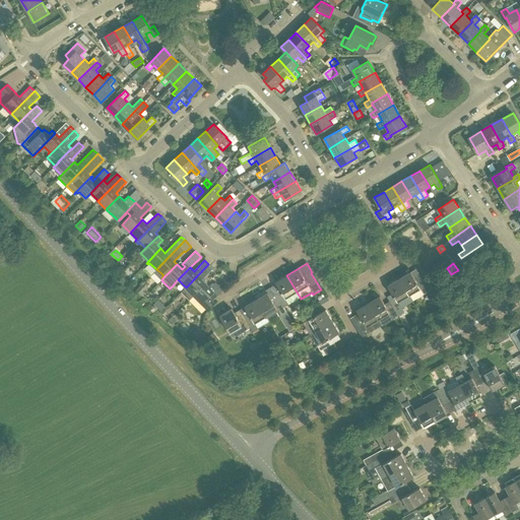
[(194,296),(206,283),(202,279),(213,269),(208,264),(186,287),(182,291),(190,301),(194,296)]
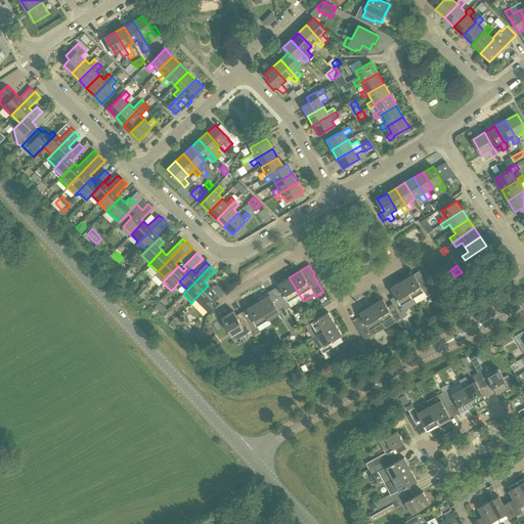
[(402,281),(412,298),(424,291),(427,296),(433,293),(435,297),(439,295),(436,291),(429,279),(426,281),(425,279),(419,282),(415,274),(402,281)]
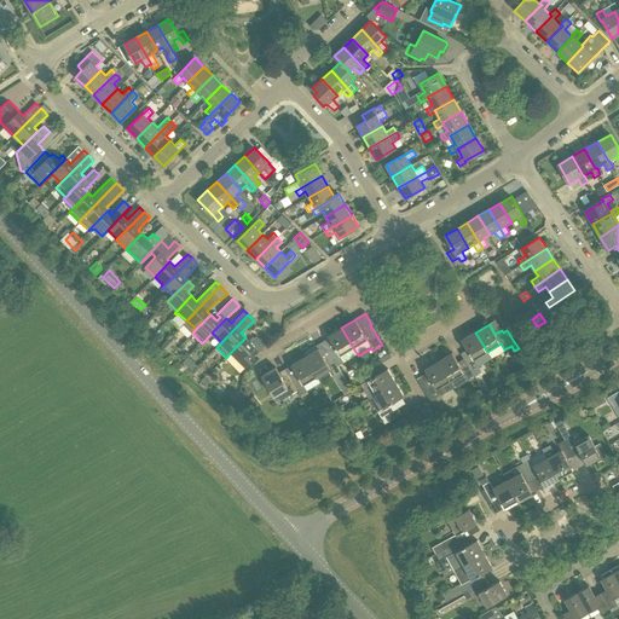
[(345,363),(358,356),(341,328),(327,336),(329,340),(323,342),(330,354),(331,354),(337,366),(345,363)]
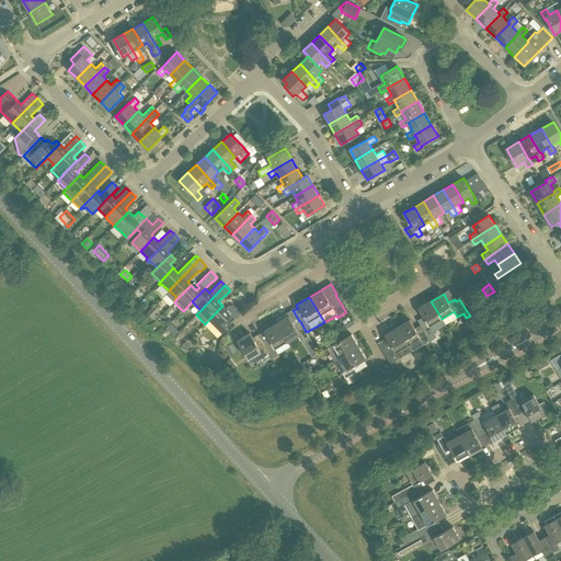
[(430,327),(442,319),(431,301),(419,309),(423,317),(418,320),(420,324),(421,325),(421,324),(427,335),(433,332),(430,327)]
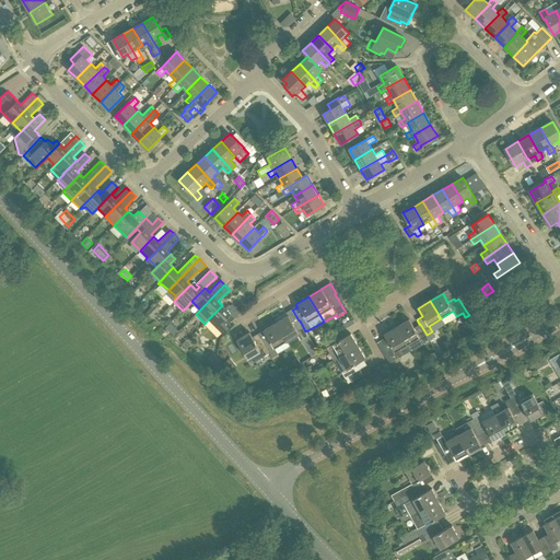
[(222,305),(209,318),(222,331),(231,323),(241,312),(232,304),(226,310),(222,305)]
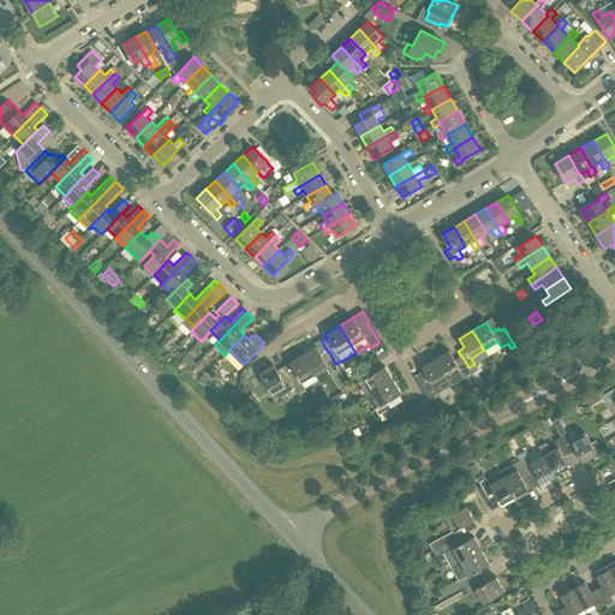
[(328,352),(321,340),(315,345),(316,347),(302,356),(316,378),(329,370),(342,393),(350,388),(335,364),(329,352),(328,352)]
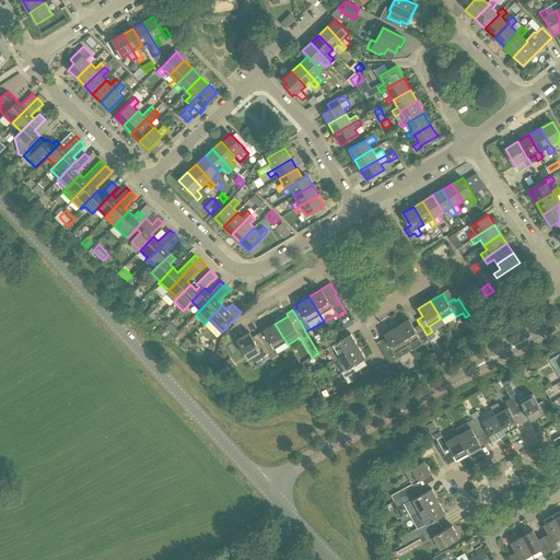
[(352,319),(342,325),(345,328),(354,323),(352,319)]
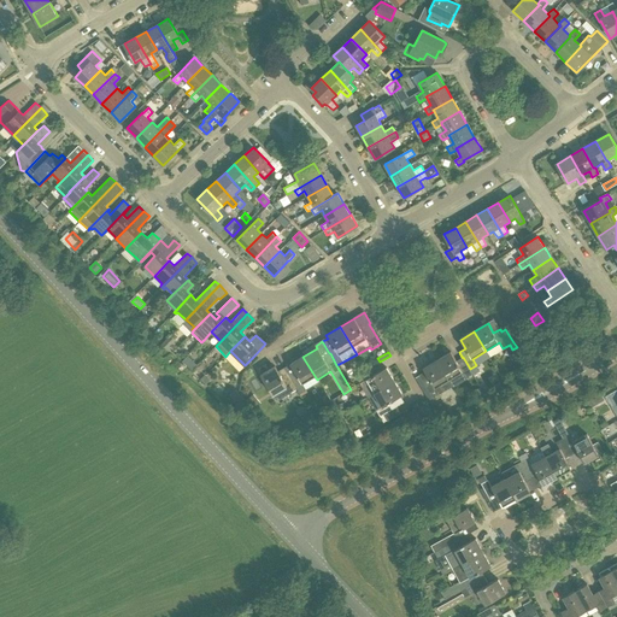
[(463,358),(462,357),(457,360),(451,352),(438,360),(450,380),(463,371),(466,378),(472,374),(470,369),(463,357),(463,358)]
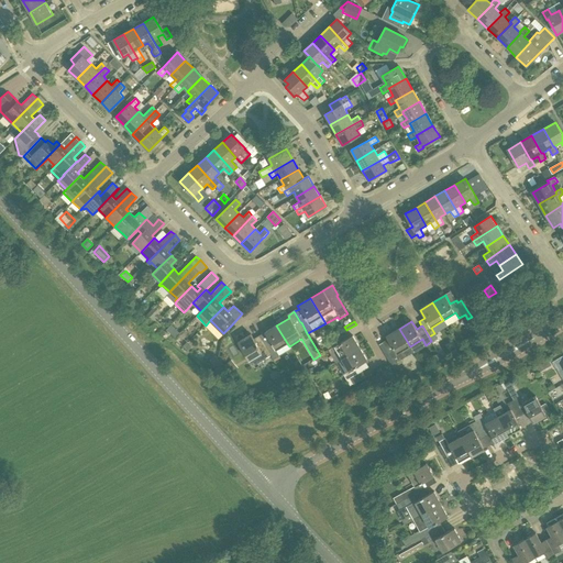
[(278,353),(289,346),(276,326),(266,332),(265,332),(261,334),(266,343),(265,343),(272,354),(271,354),(275,362),(282,357),(278,353)]
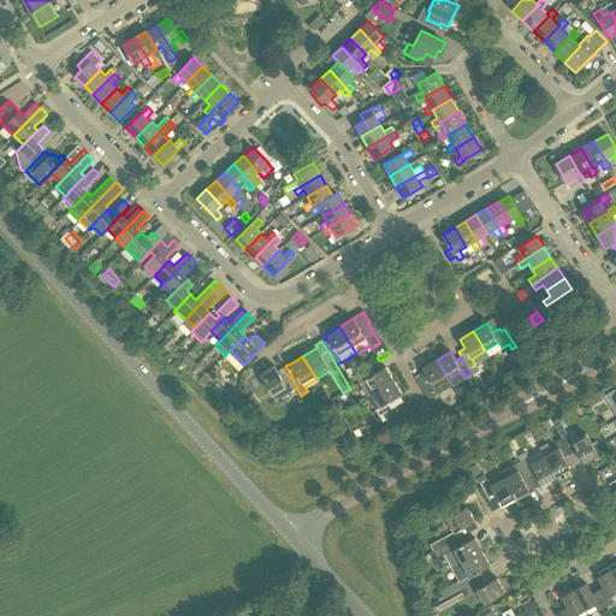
[(428,377),(422,380),(432,397),(444,390),(440,384),(449,379),(437,360),(424,367),(428,377)]
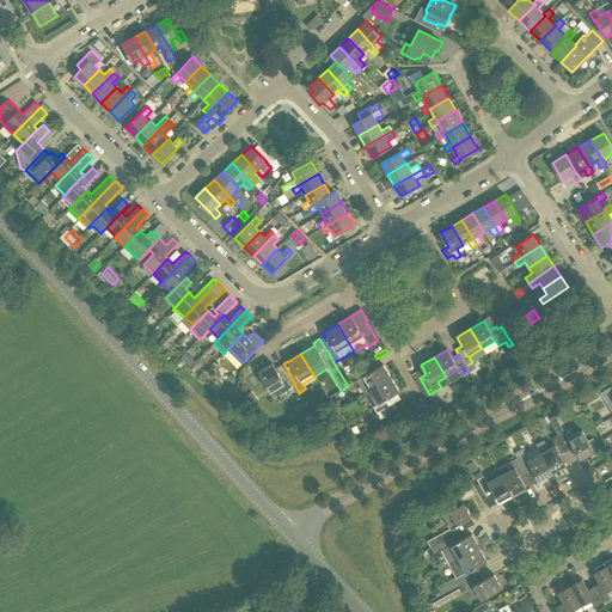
[(289,373),(283,363),(281,365),(285,368),(279,372),(273,362),(259,371),(268,385),(265,386),(271,396),(277,397),(288,390),(294,385),(295,385),(288,373),(289,373)]
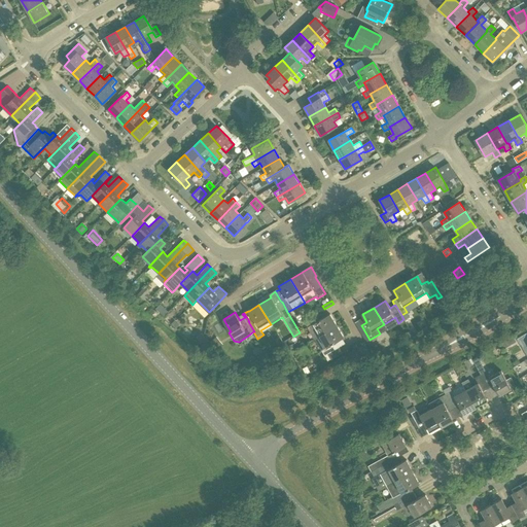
[(319,313),(305,321),(308,327),(311,325),(318,337),(338,325),(330,314),(322,318),(319,313)]
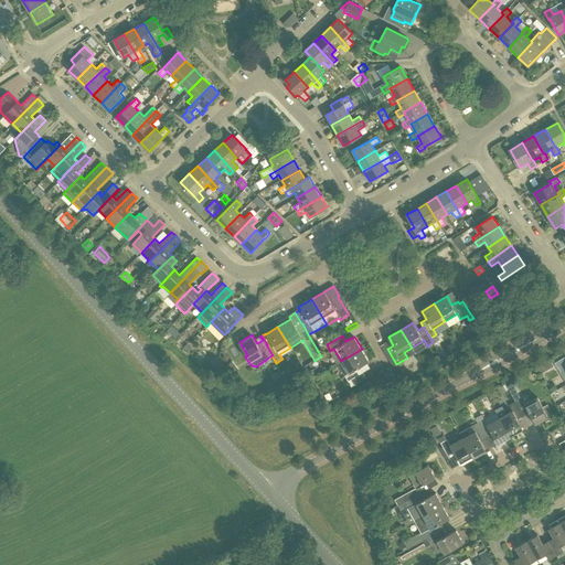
[(341,361),(337,363),(340,369),(348,382),(351,387),(356,384),(366,377),(363,372),(370,369),(366,363),(369,361),(362,349),(341,361)]
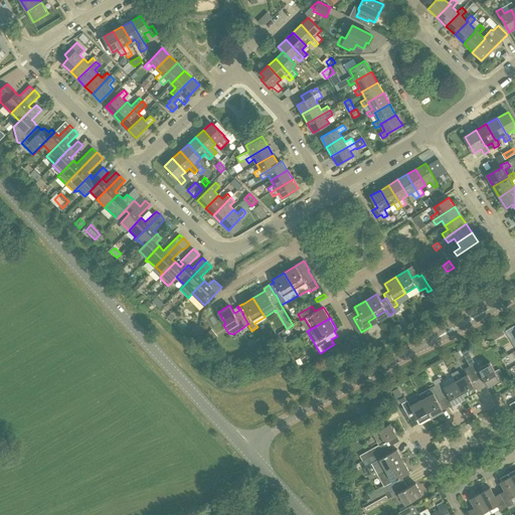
[(211,330),(206,333),(212,341),(217,338),(211,330)]
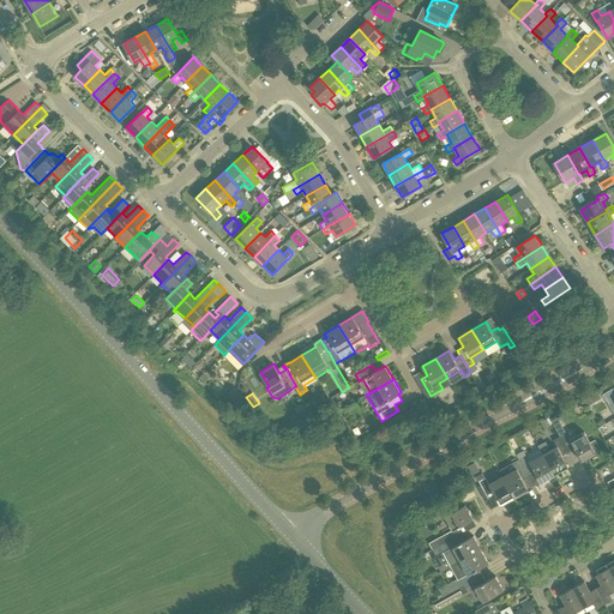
[(446,410),(445,409),(440,402),(433,407),(438,414),(438,415),(446,410)]
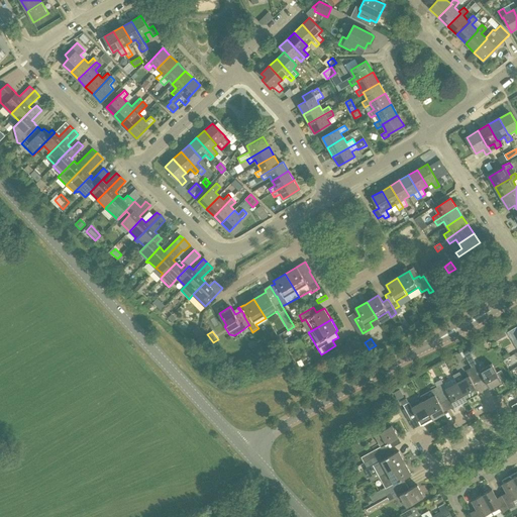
[(254,341),(250,341),(248,345),(250,349),(255,349),(257,345),(254,341)]
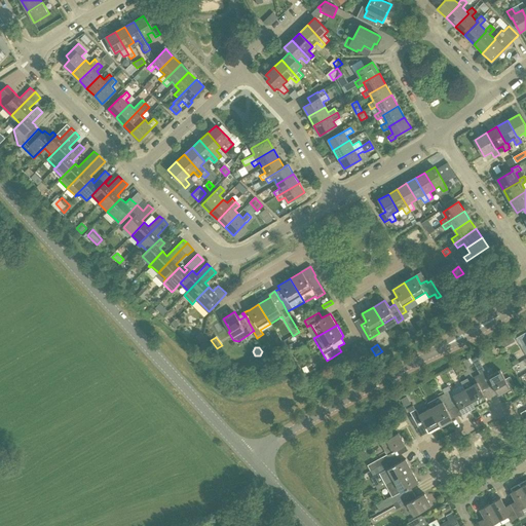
[(480,374),(488,388),(493,385),(498,393),(511,387),(501,370),(489,377),(486,371),(480,374)]
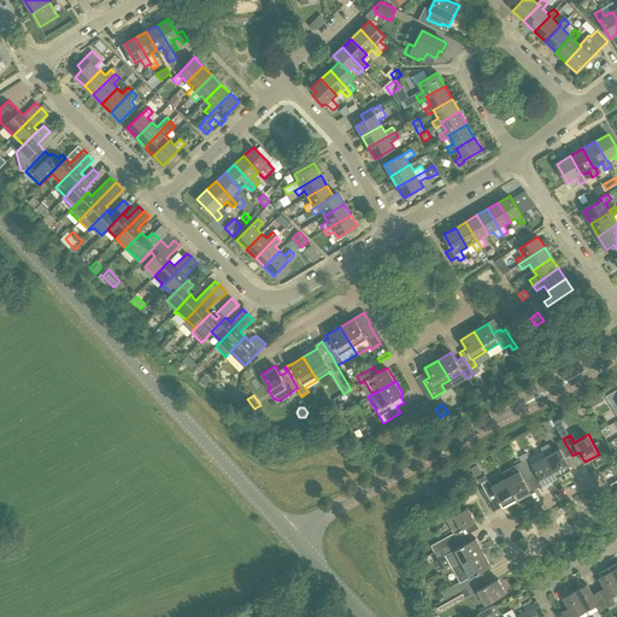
[(571,457),(573,456),(563,439),(557,442),(560,450),(553,453),(550,446),(546,445),(541,447),(546,457),(558,477),(571,469),(564,454),(569,452),(571,457)]
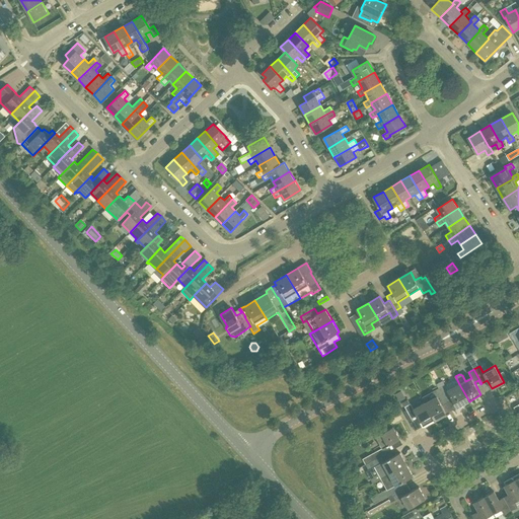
[(457,408),(469,401),(459,384),(448,390),(445,385),(440,388),(448,402),(453,399),(457,408)]
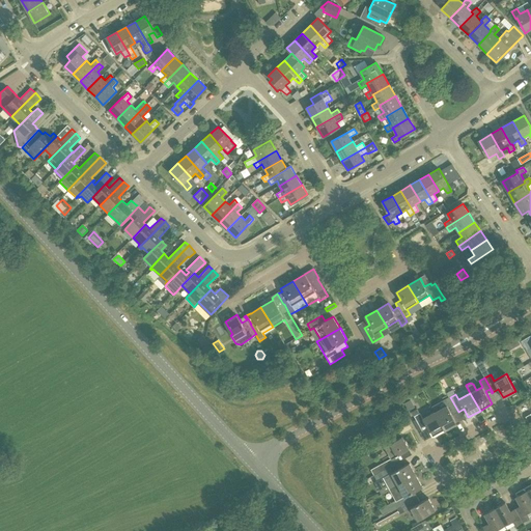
[(452,415),(458,412),(450,397),(444,400),(447,406),(436,412),(445,429),(457,423),(452,415)]
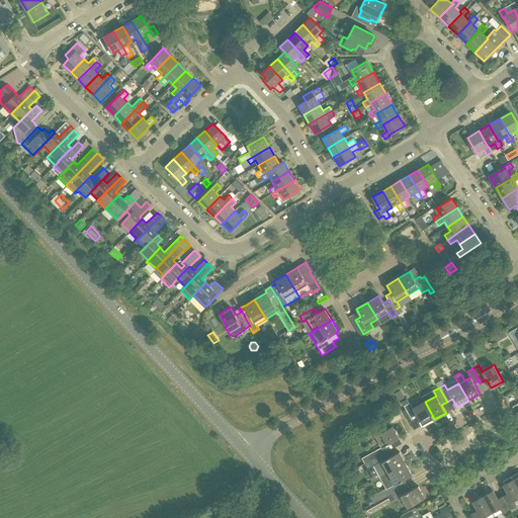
[(422,426),(434,419),(425,402),(413,409),(410,403),(404,406),(413,421),(418,418),(422,426)]
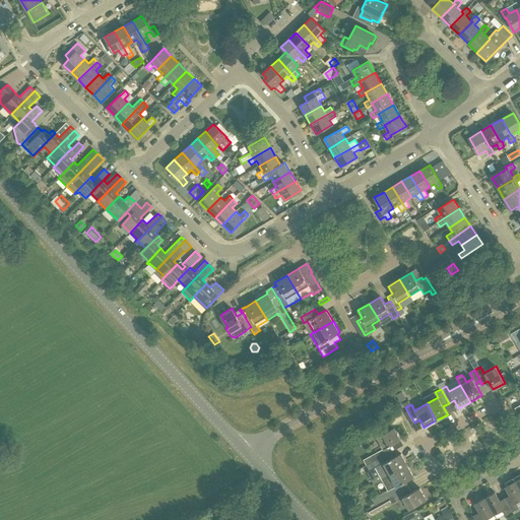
[(375,460),(395,450),(403,445),(401,440),(394,428),(377,437),(384,449),(372,455),(375,460)]
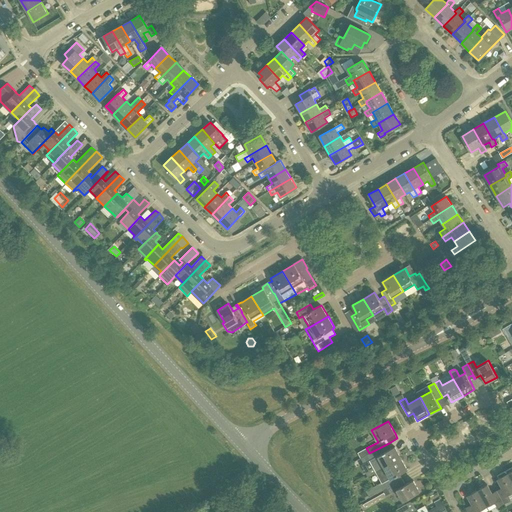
[(376,472),(401,458),(395,447),(392,448),(389,443),(369,453),(361,458),(364,464),(369,460),(376,472)]
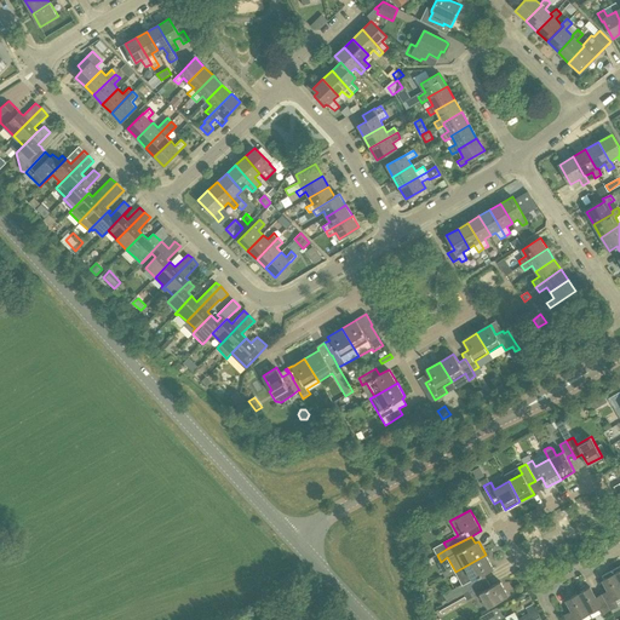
[(464,593),(488,580),(484,574),(494,569),(486,555),(455,572),(463,585),(460,586),(464,593)]
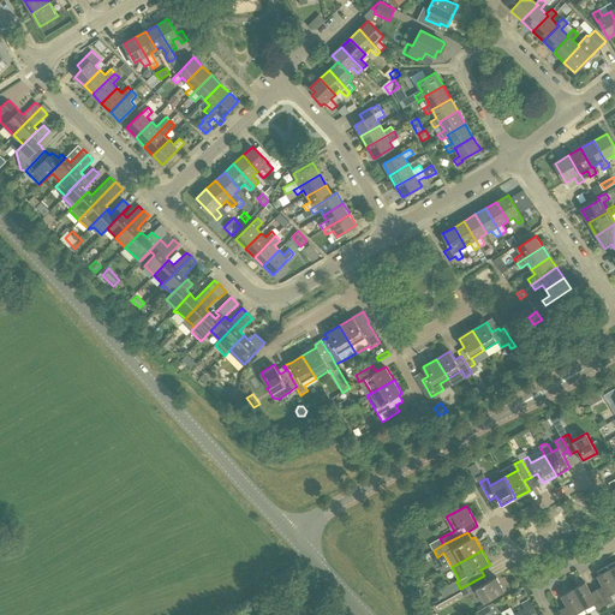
[(614,578),(608,565),(597,571),(599,574),(598,575),(603,585),(597,589),(605,604),(614,599),(613,598),(614,596),(614,578)]
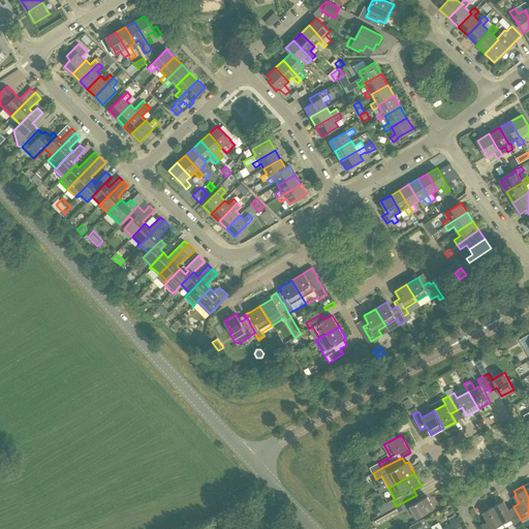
[(416,495),(396,506),(399,511),(410,505),(417,518),(434,508),(428,496),(419,501),(416,495)]
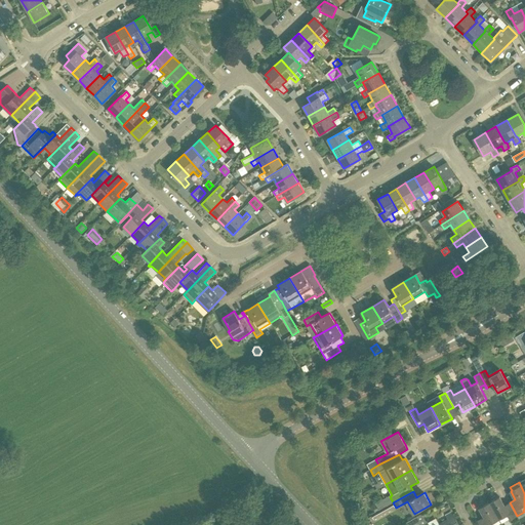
[(517,516),(510,502),(505,506),(499,497),(489,502),(499,520),(508,515),(510,520),(517,516)]
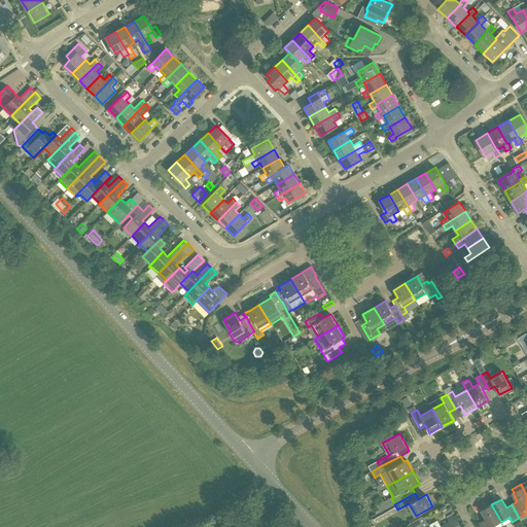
[(492,526),(501,522),(491,504),(481,511),(486,519),(480,522),(483,526),(492,526)]
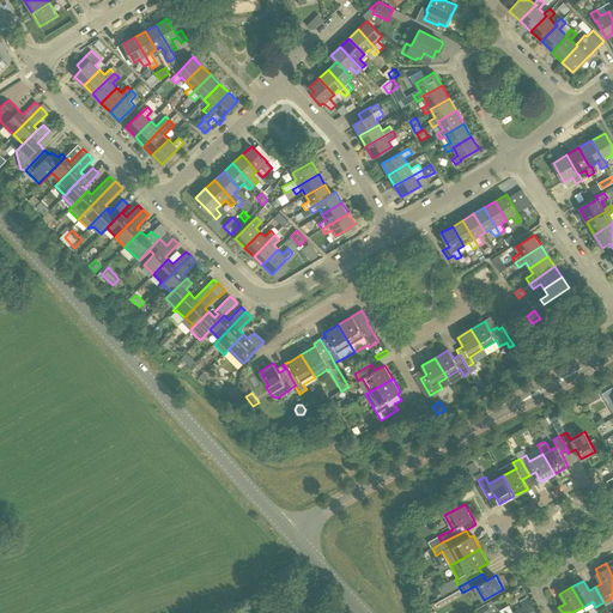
[(513,612),(511,612),(535,612),(528,598),(520,601),(523,607),(513,612)]
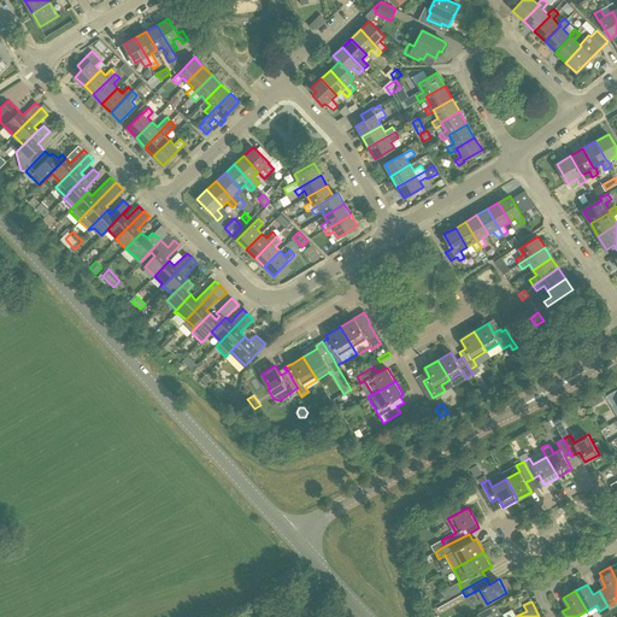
[(482,613),(482,616),(492,616),(501,612),(498,606),(482,613)]
